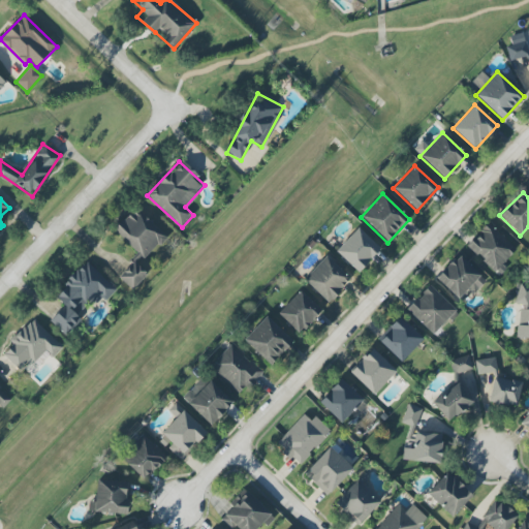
[(114,230),(144,259),(166,237),(135,208),(114,230)]
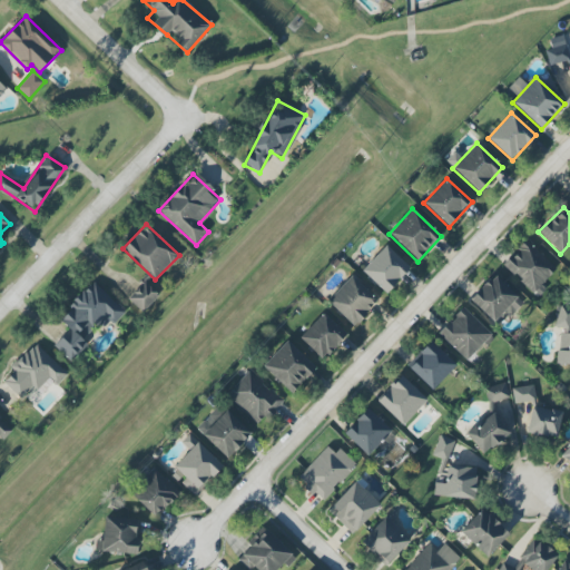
[(503,265),(534,294),(557,269),(526,241),(503,265)]
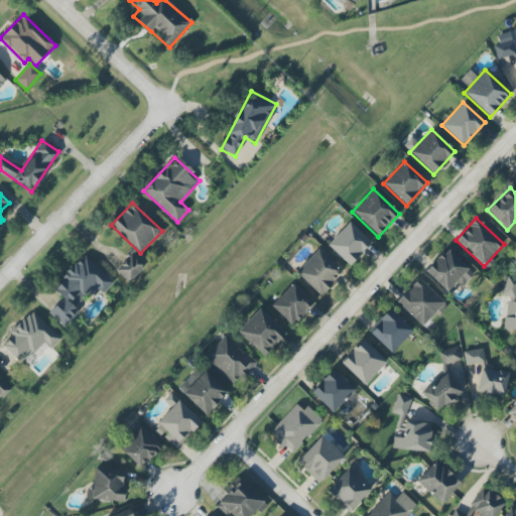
[(327,245),(349,266),(371,243),(349,222),(327,245)]
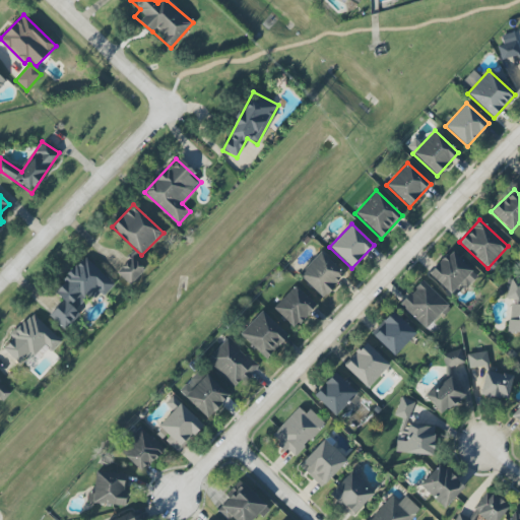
[(465,289),(478,275),(450,250),(429,274),(450,294),(459,283),(465,289)]
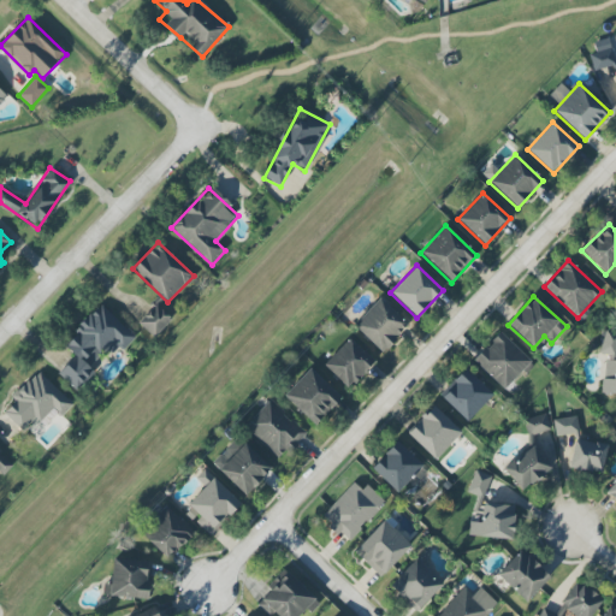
[(353,325),(383,354),(409,326),(379,297),(353,325)]
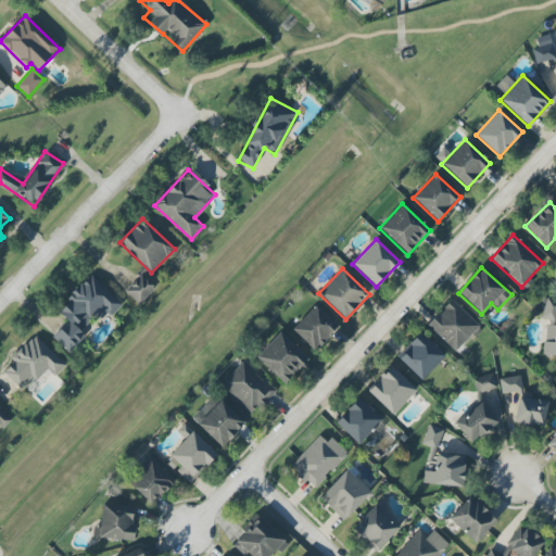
[(52,337),(66,350),(97,317),(102,323),(121,303),(91,275),(57,311),(66,321),(52,337)]
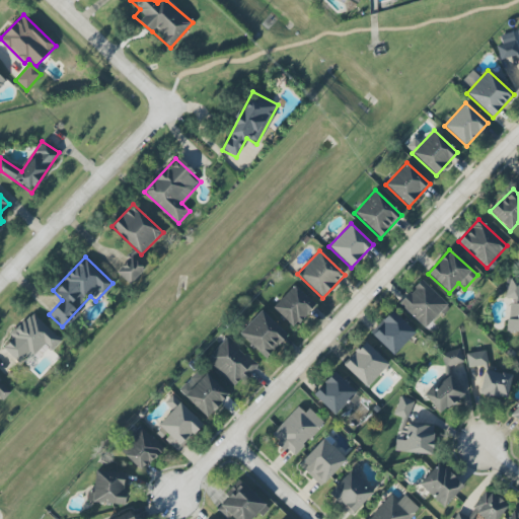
[(116,272),(128,285),(144,271),(132,257),(116,272)]
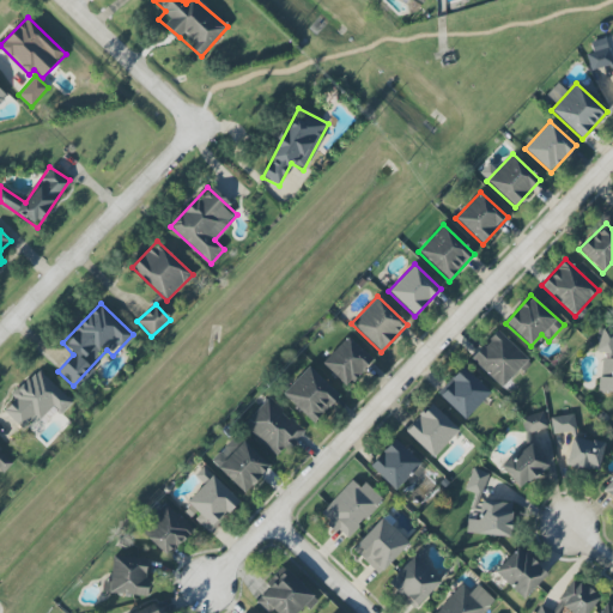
[(471,358),(503,389),(529,360),(497,331),(471,358)]
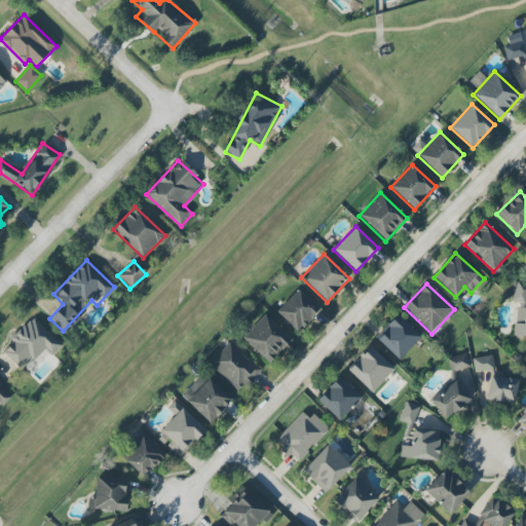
[(275,312),(297,332),(318,308),(298,289),(275,312)]
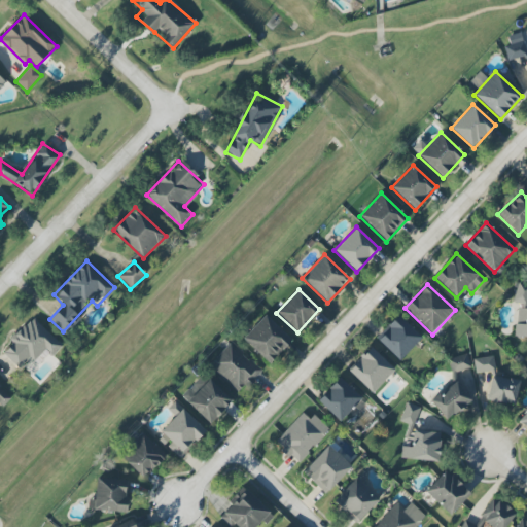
[(269,363),(291,340),(265,315),(242,339),(269,363)]
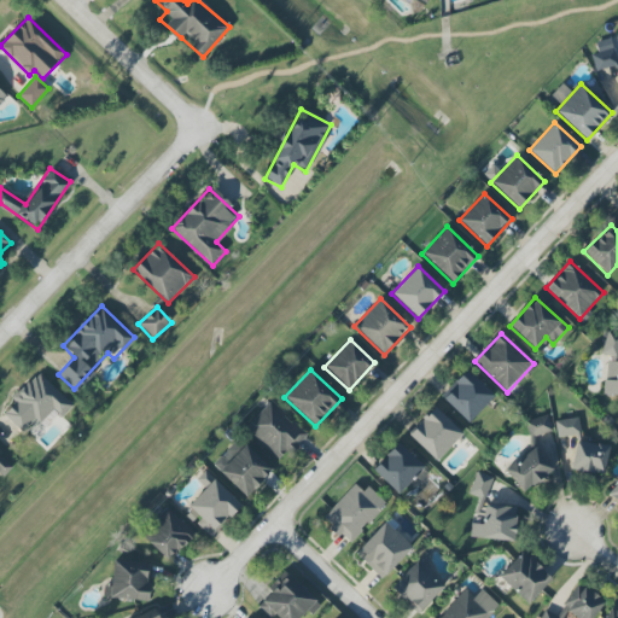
[(468,423),(495,396),(468,371),(442,397),(468,423)]
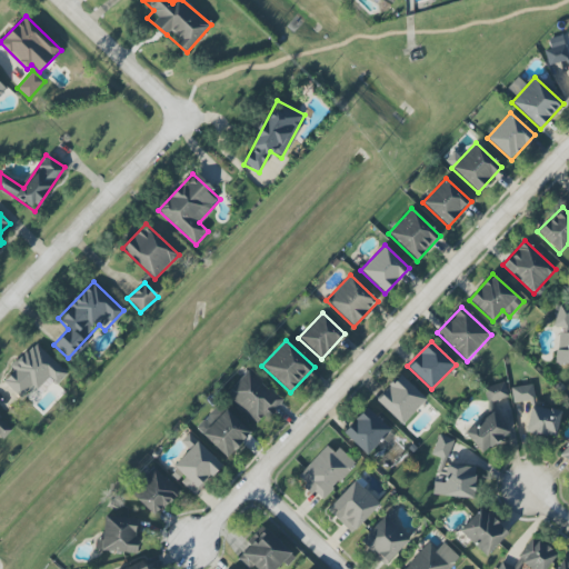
[(67,373),(33,342),(10,367),(13,370),(3,381),(20,398),(31,386),(36,390),(48,377),(57,385),(67,373)]
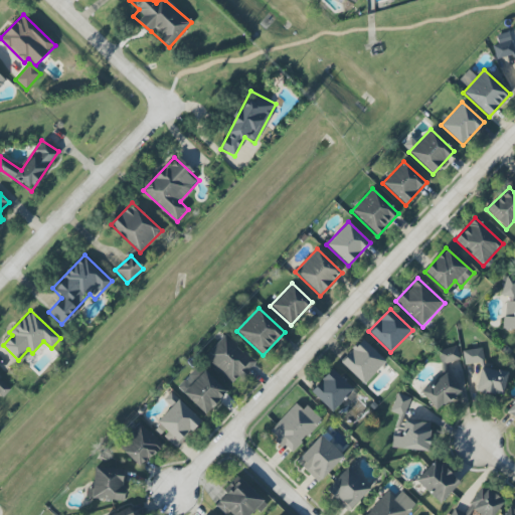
[(204,356),(233,385),(255,362),(225,334),(204,356)]
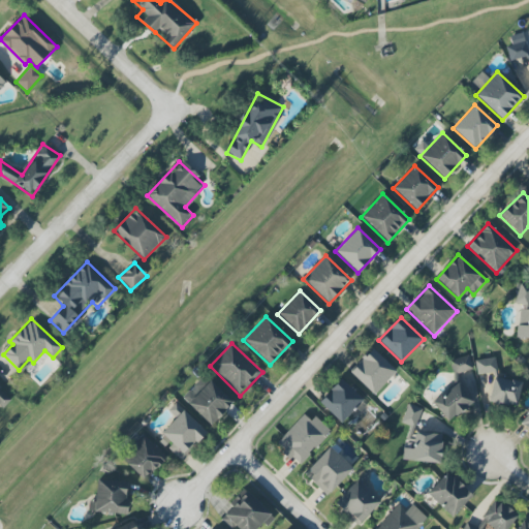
[(349,373),(374,395),(396,371),(371,348),(349,373)]
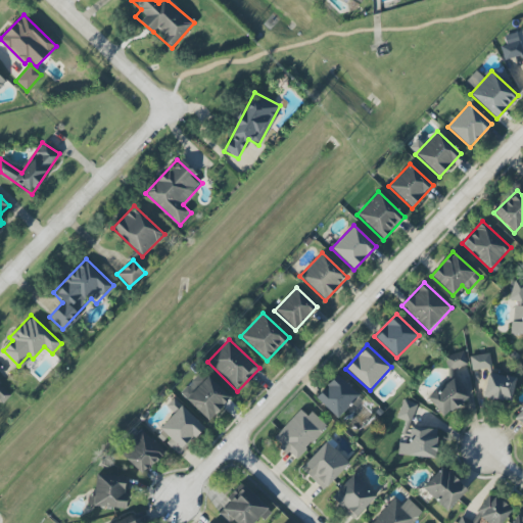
[(448,370),(467,364),(463,350),(443,357),(448,370)]
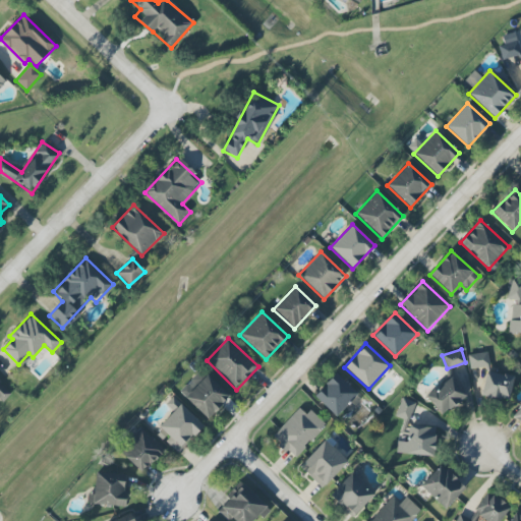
[(488,365),(487,352),(467,354),(469,367),(488,365)]
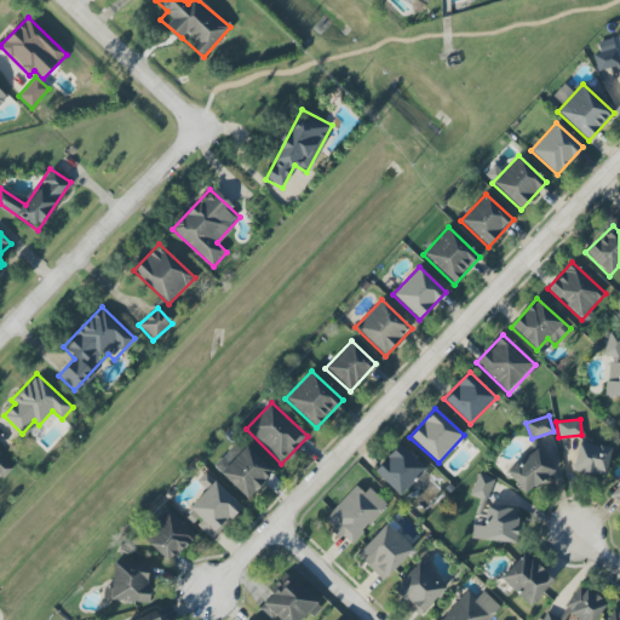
[(572,470),(604,477),(610,448),(577,442),(572,470)]
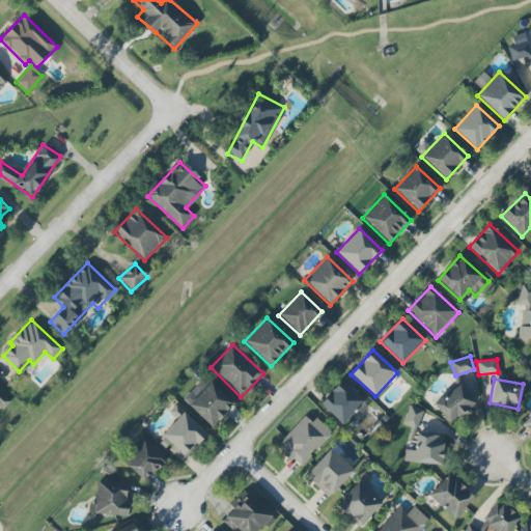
[(342,425),(364,401),(341,381),(319,403),(342,425)]
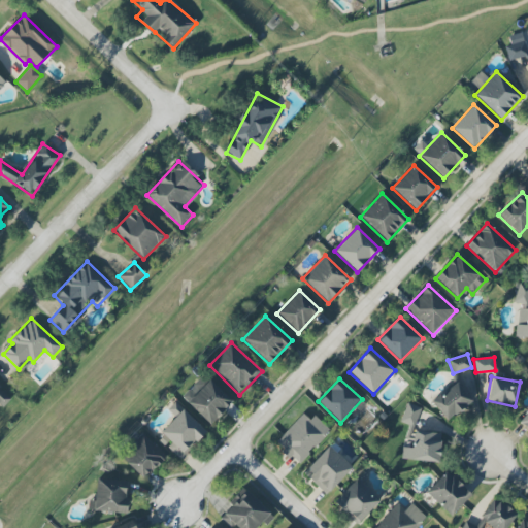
[(232,401),(209,380),(187,403),(209,425),(232,401)]
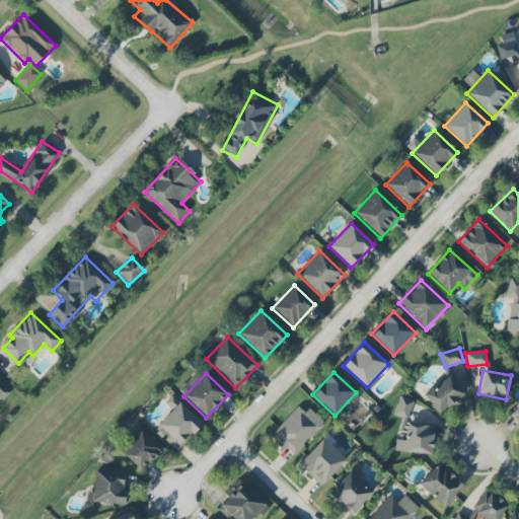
[(464,395),(449,375),(424,393),(438,414),(464,395)]
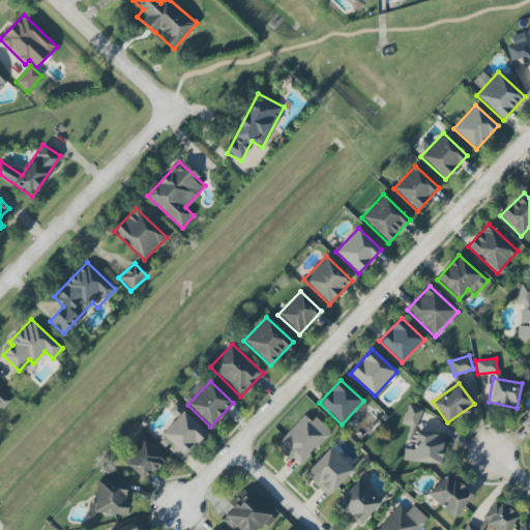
[(10,401),(0,390),(0,408),(2,410),(10,401)]
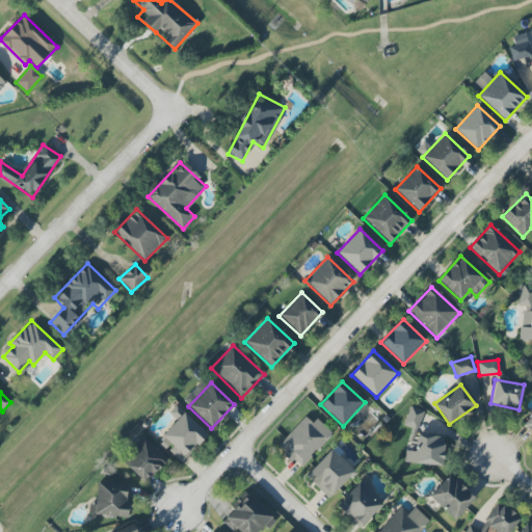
[(403,424),(417,429),(424,411),(410,406),(403,424)]
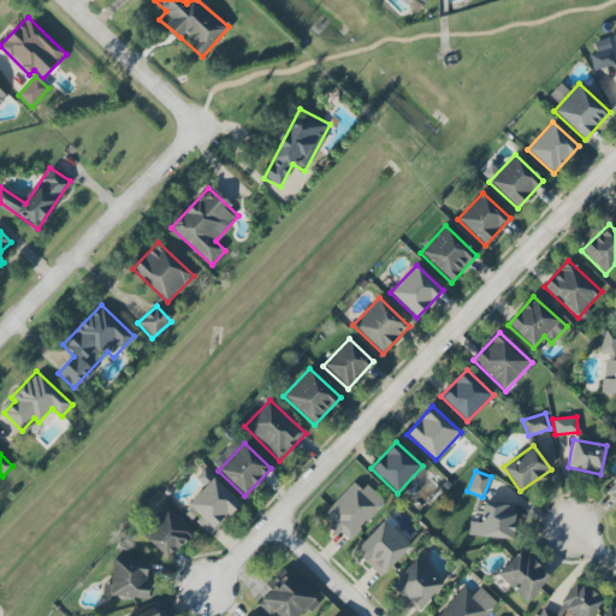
[(209,537),(240,503),(213,478),(183,511),(209,537)]
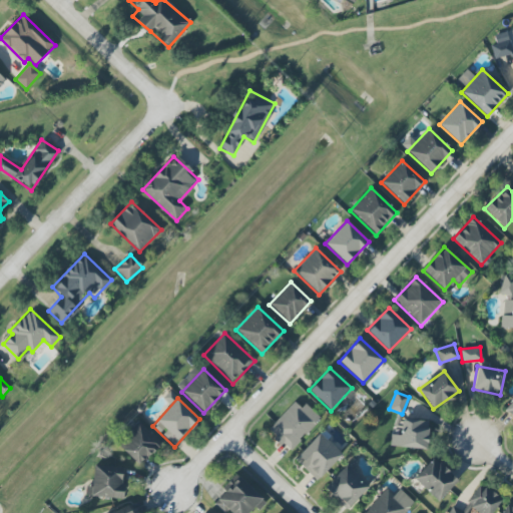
[(321,418),(305,404),(301,408),(294,402),(267,431),(290,451),(321,418)]
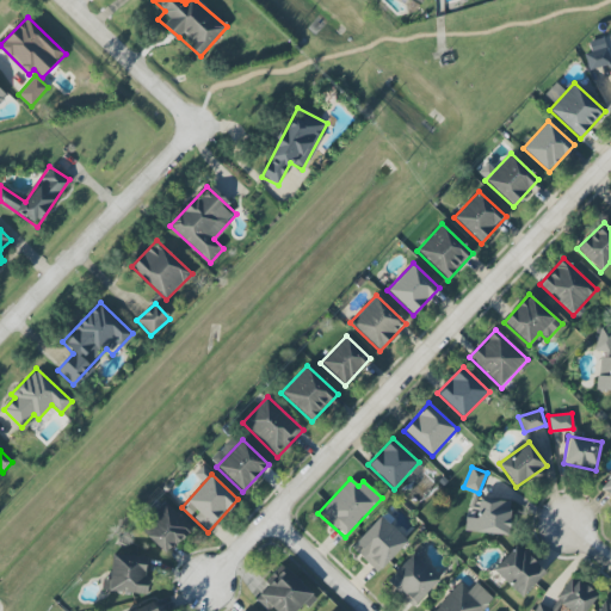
[(464,531),(507,535),(511,501),(479,498),(479,492),(473,491),(470,517),(466,516),(464,531)]
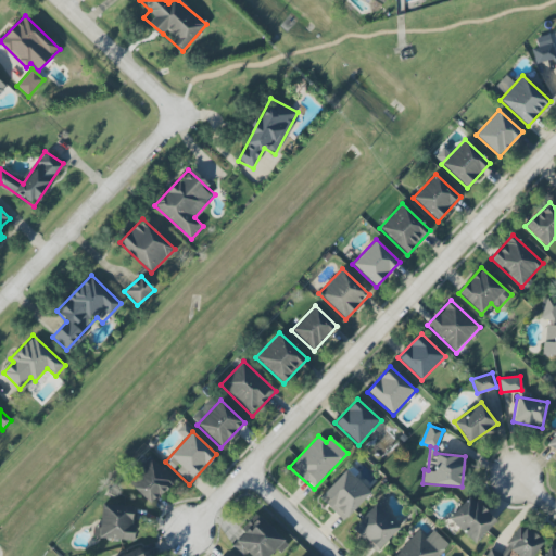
[(131,485),(151,504),(174,480),(149,456),(133,474),(138,479),(131,485)]
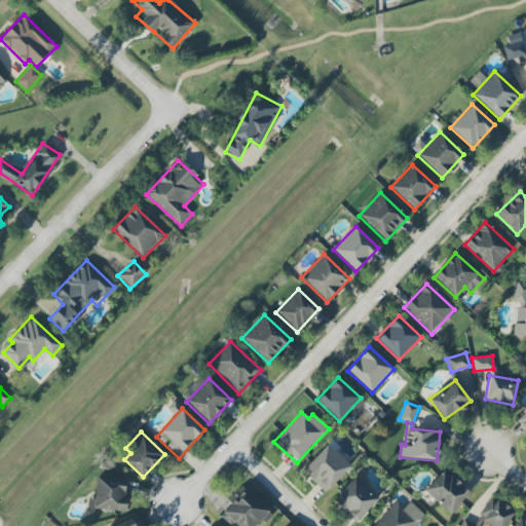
[(302,471),(325,493),(350,466),(327,445),(302,471)]
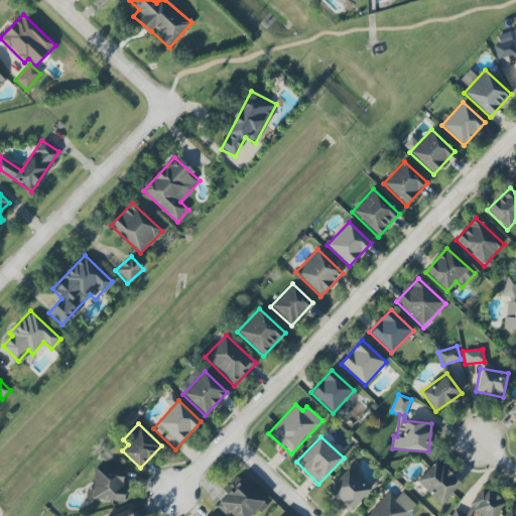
[(461,484),(436,461),(415,481),(440,505),(461,484)]
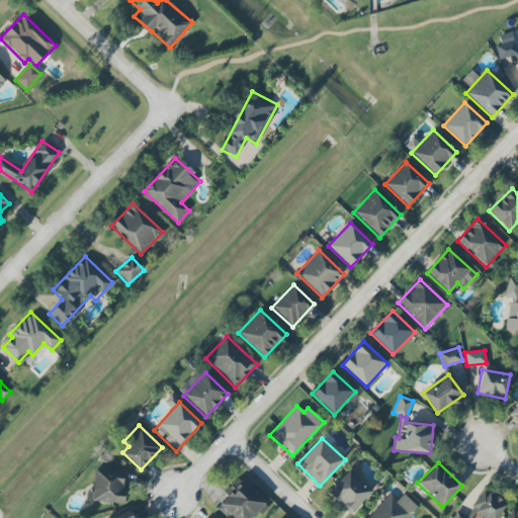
[(122,504),(124,470),(94,469),(92,502),(122,504)]
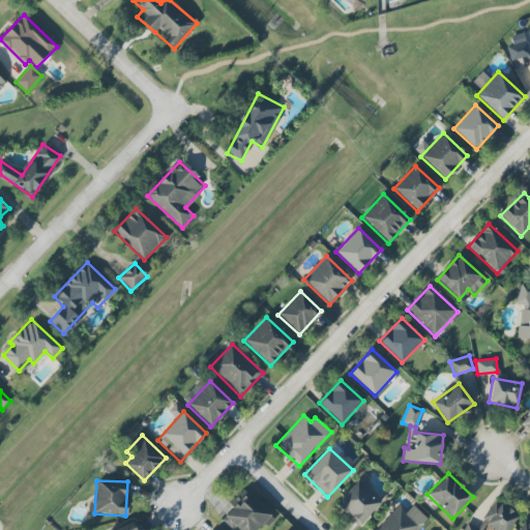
[(381,502),(357,480),(334,504),(358,527),(381,502)]
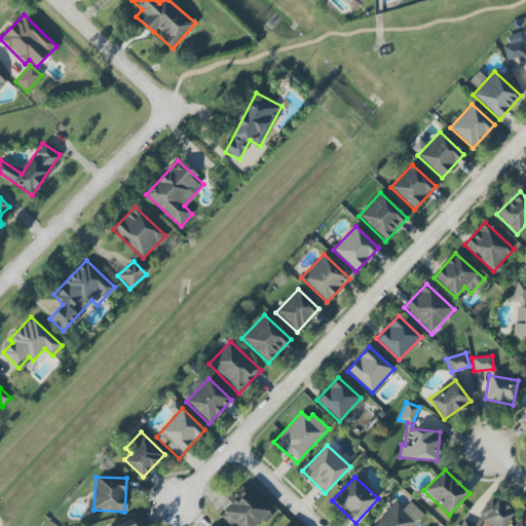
[(218,516),(228,525),(230,525),(234,523),(236,525),(254,525),(268,512),(246,488),(218,516)]
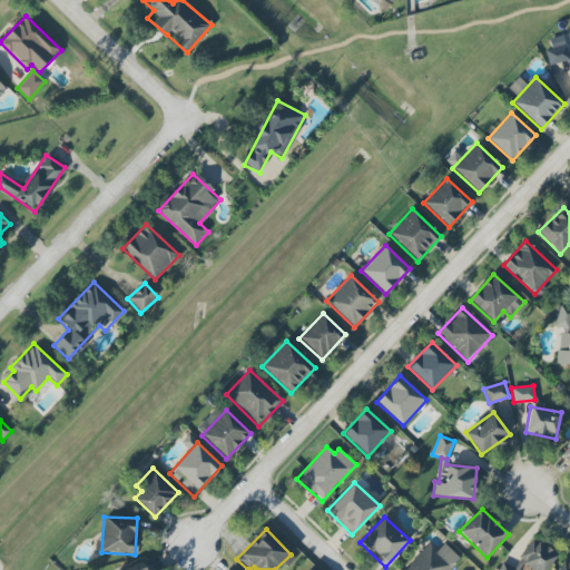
[(546,569),(558,554),(534,538),(512,569),(503,562),(498,569),(546,569)]
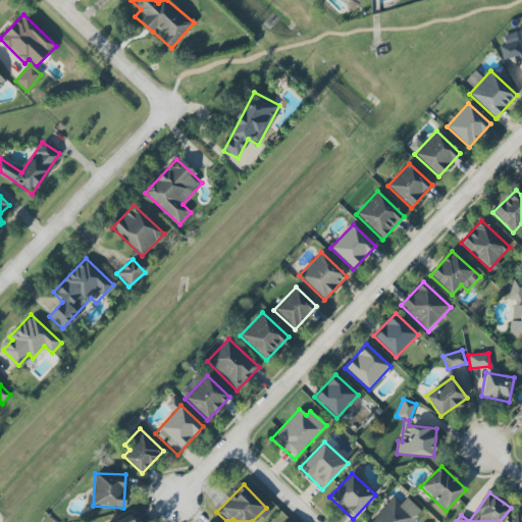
[(412,521),(422,512),(407,498),(401,504),(393,498),(369,521),(412,521)]
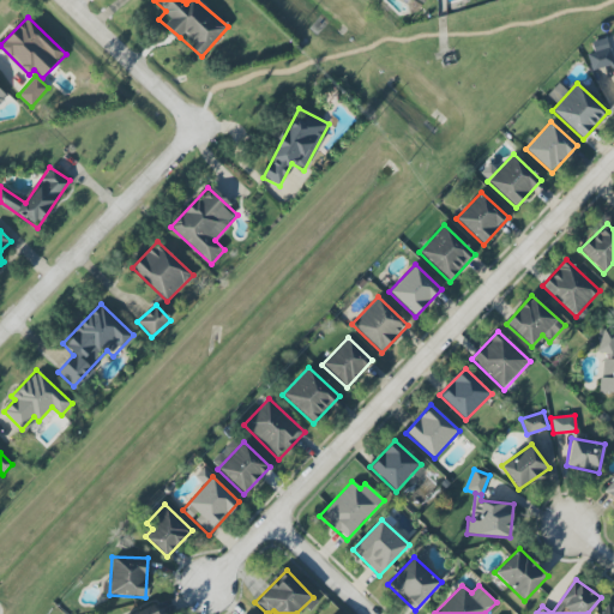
[(158,613),(154,603),(128,613),(158,613)]
